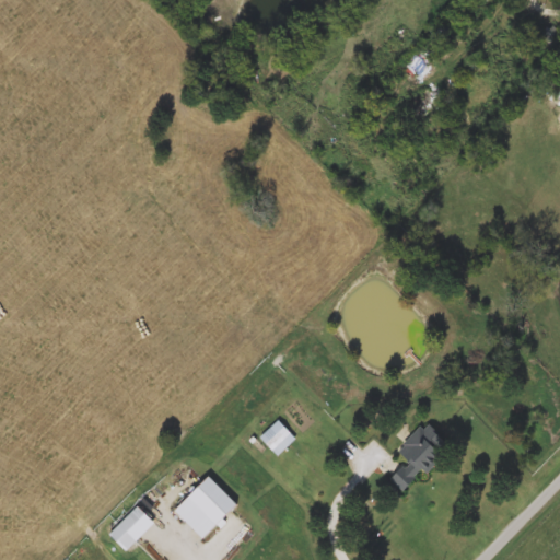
[(559,32),(559,47),(557,53),(537,39),(548,24),(559,32)]
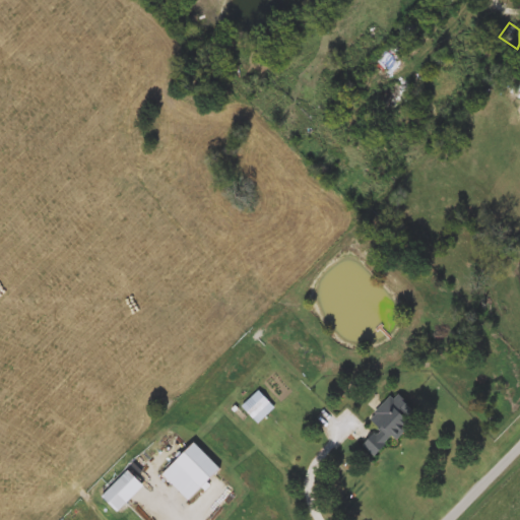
[(519,96),(511,86),(519,77),(519,96)]
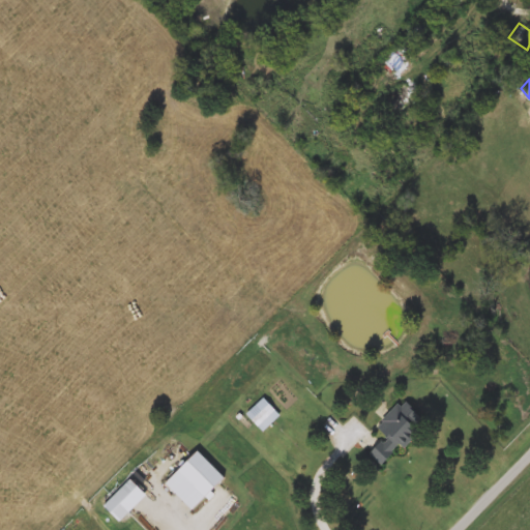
[(280,414),(261,432),(244,415),(262,396),(280,414)]
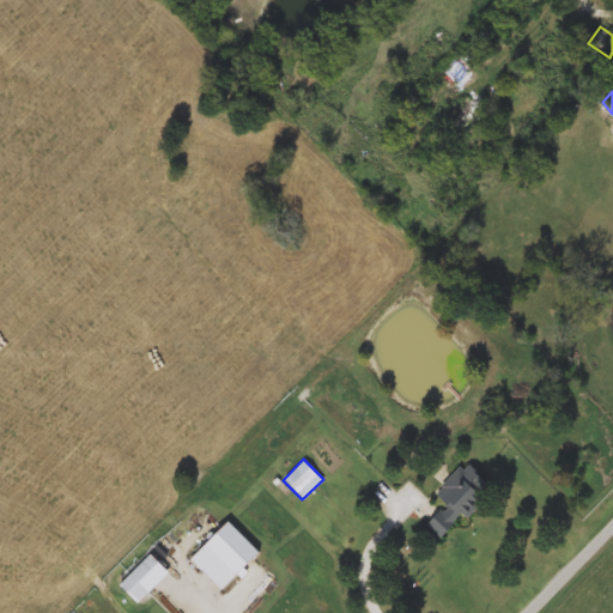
[(436,493),(467,461),(495,486),(443,541),(428,526),(448,504),(436,493)]
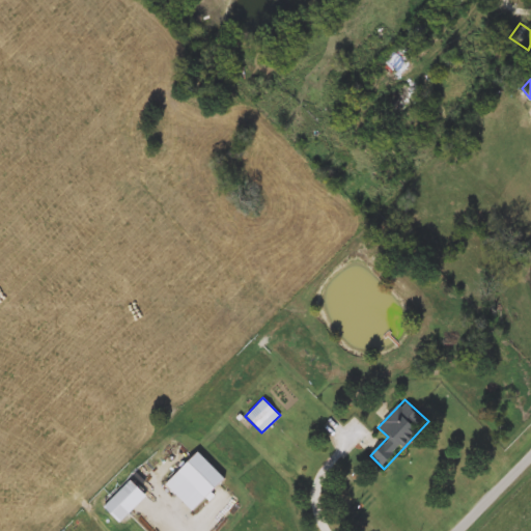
[(198,451),(226,479),(194,511),(166,483),(198,451)]
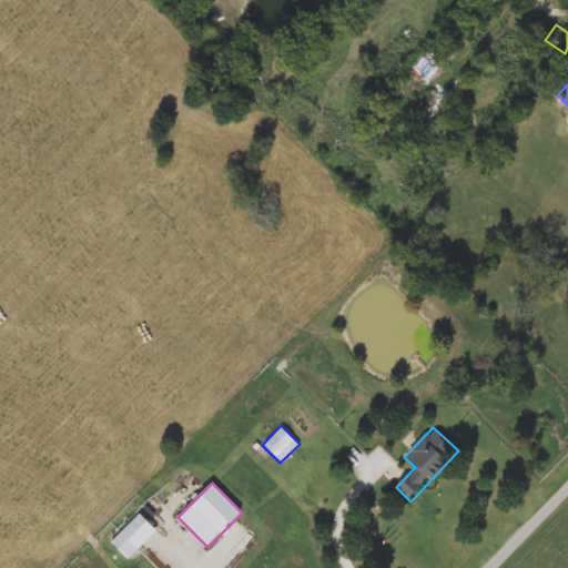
[(128,560),(110,543),(139,513),(156,530),(128,560)]
